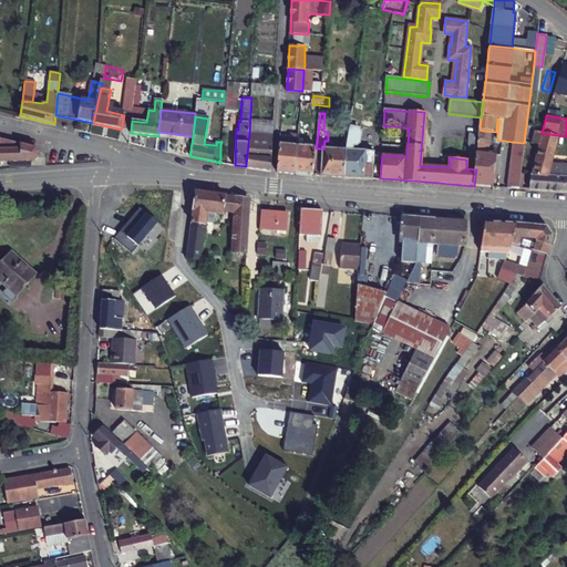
[(361,127),(356,126),(351,126),(348,151),(344,177),(380,179),(380,178),(382,155),(382,146),(358,145),(362,141),(362,131),(361,127)]
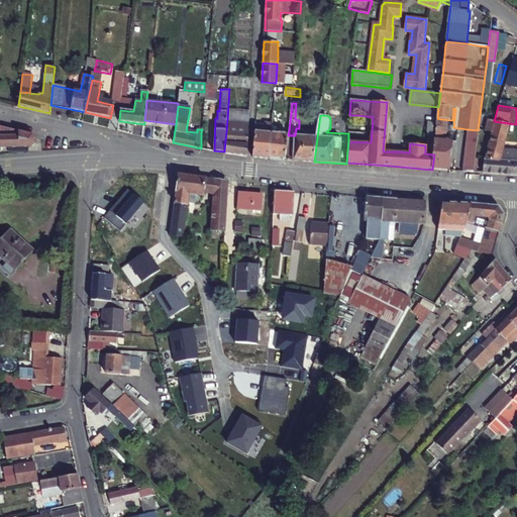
[(434,154),(432,170),(449,171),(451,140),(445,140),(446,130),(440,129),(441,119),(437,118),(434,154)]
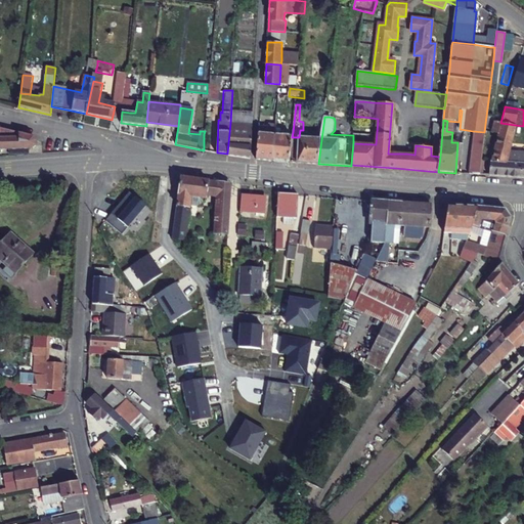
[(498,130),(497,135),(491,162),(506,163),(508,151),(513,132),(515,125),(500,123),(493,122),(492,129),(498,130)]
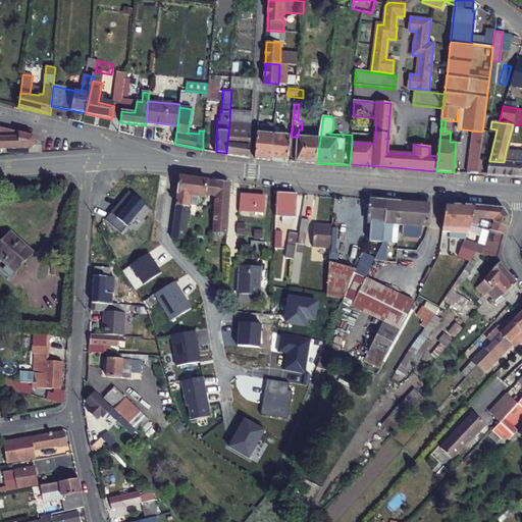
[(226,155),(250,157),(252,123),(229,122),(226,153),(226,155)]
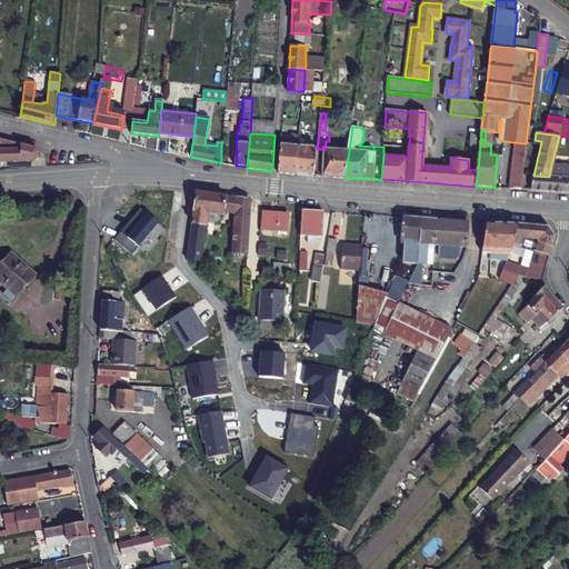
[(470,150),(478,151),(479,136),(471,136),(470,150)]
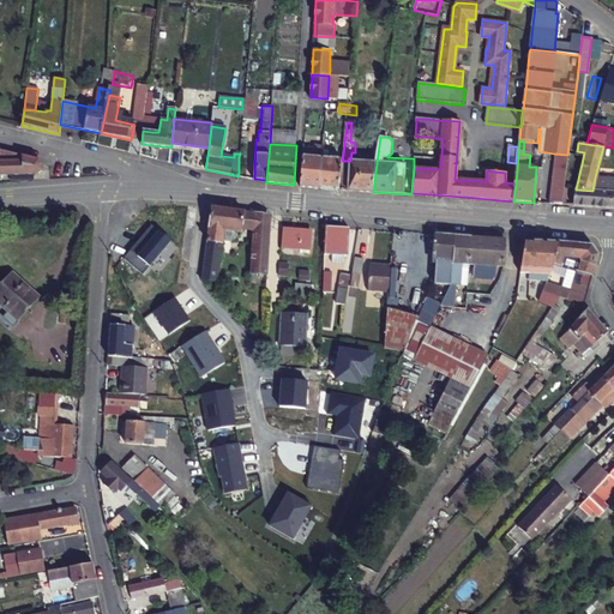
[(0,175),(35,175),(43,170),(43,164),(41,160),(0,149),(0,175)]
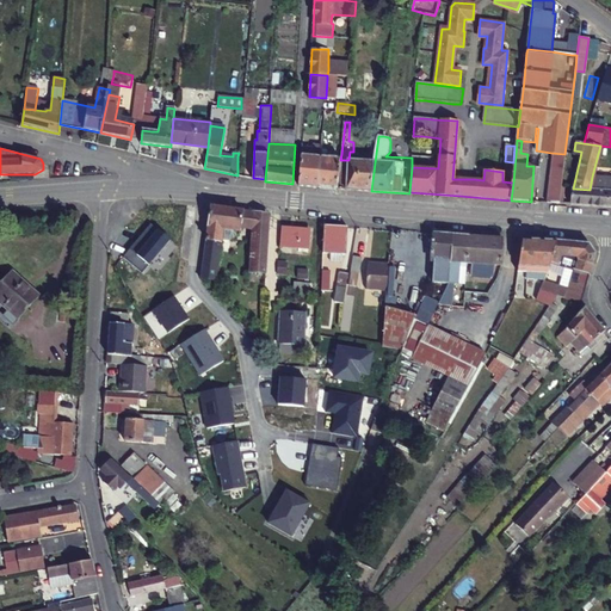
[(302,149),(298,184),(319,186),(322,152),(320,152),(320,150),(314,149),(314,152),(302,149)]
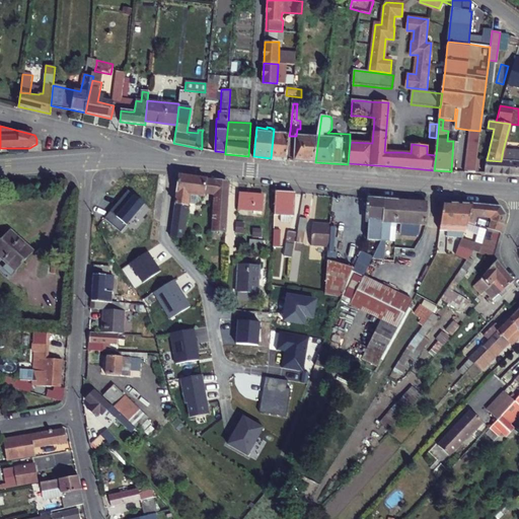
[(276,130),(274,129),(271,158),(287,159),(289,136),(290,131),(281,130),(281,129),(276,128),(276,130)]
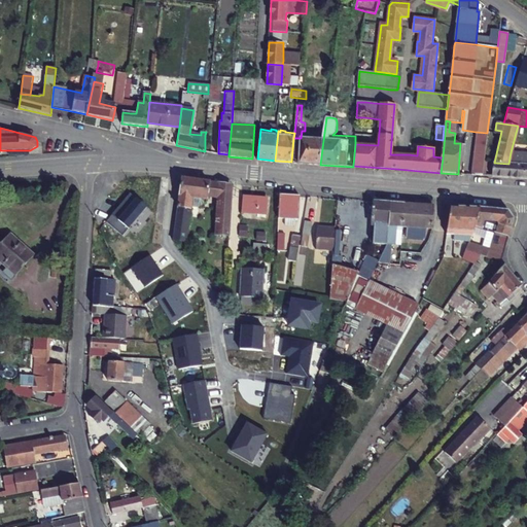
[(485,148),(487,133),(476,132),(475,146),(477,147),(485,148)]
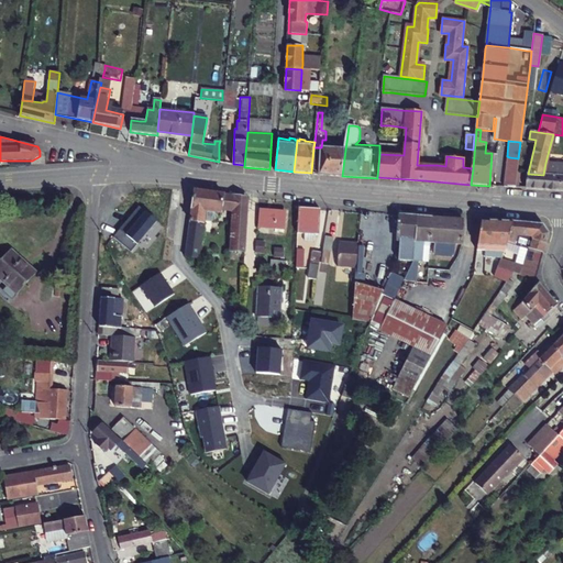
[(545,163),(551,163),(555,143),(551,142),(545,163)]
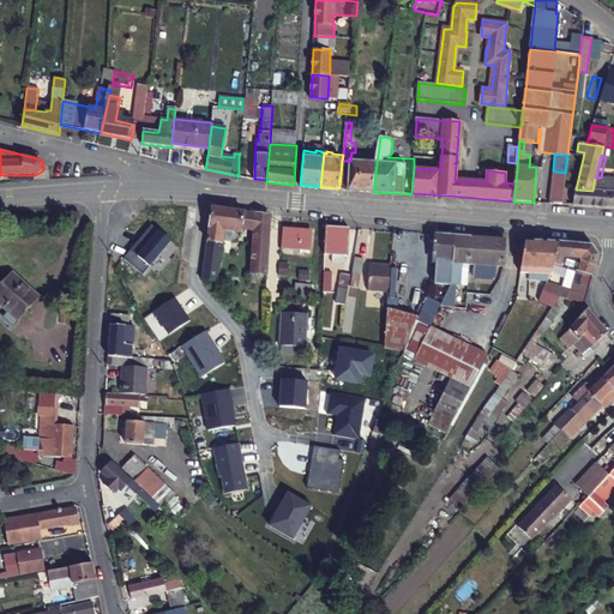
[(377,163),(350,161),(342,161),(339,188),(373,192),(377,163)]
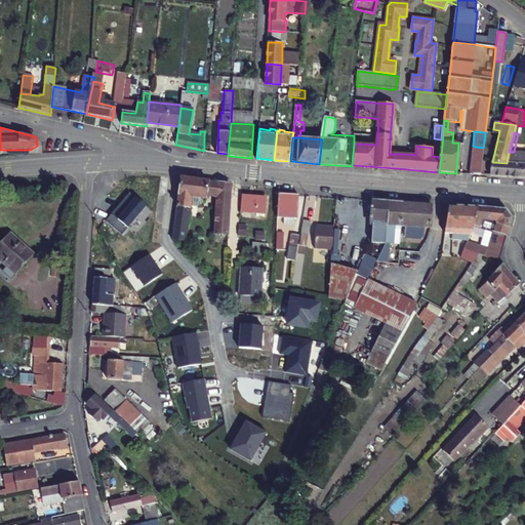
[(479,175),(483,148),(475,147),(472,174),(479,175)]
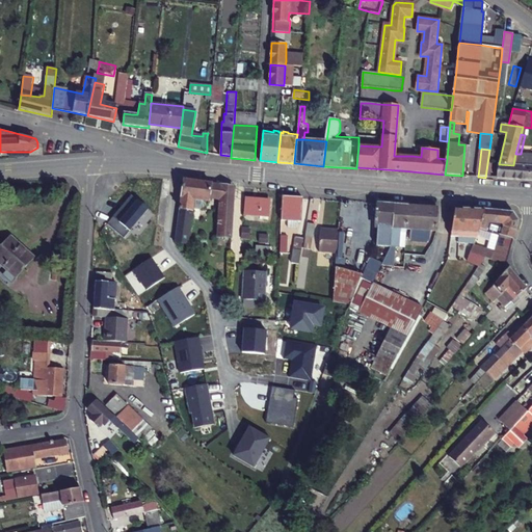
[(529,154),(521,154),(515,154),(513,165),(499,164),(497,164),(497,178),(531,180),(531,165),(528,165),(529,154)]
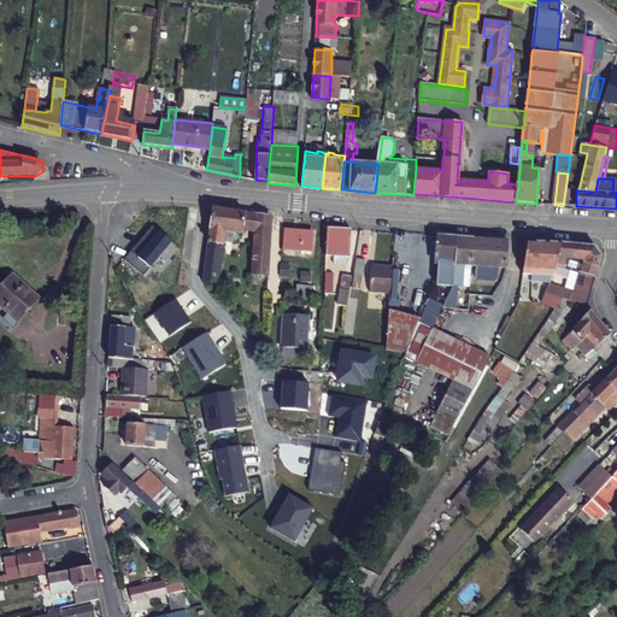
[(213,210),(205,280),(218,282),(224,234),(229,234),(230,230),(242,231),(244,229),(254,230),(252,274),(269,275),(272,216),(213,207),(213,210)]
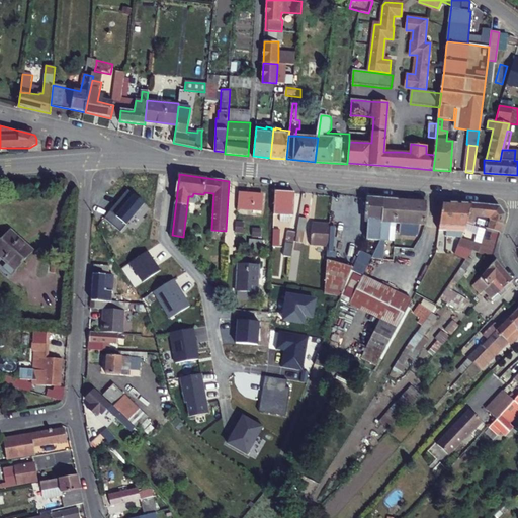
[(105,219),(121,232),(144,202),(127,189),(105,219)]
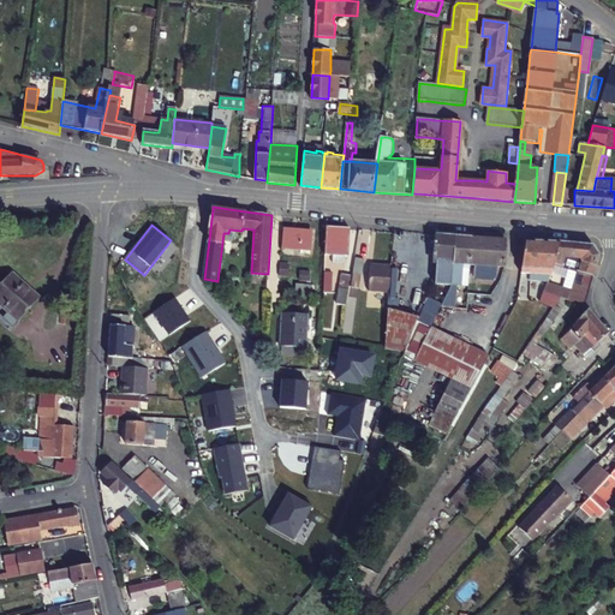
[(351,227),(327,226),(326,252),(334,254),(345,254),(350,255),(351,227)]
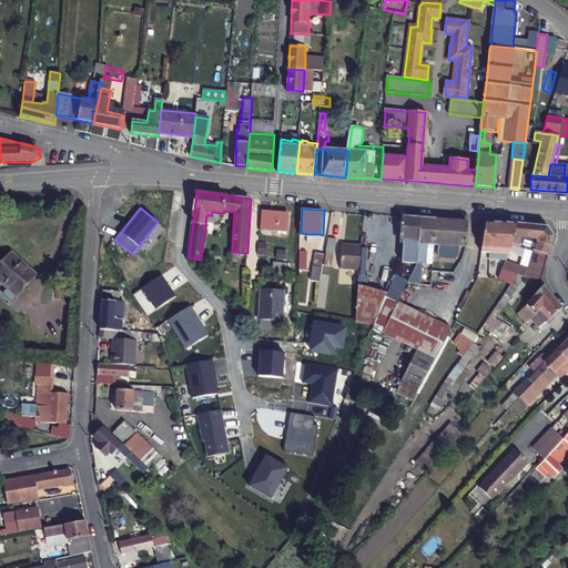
[(263,211),(263,227),(286,230),(287,212),(263,211)]
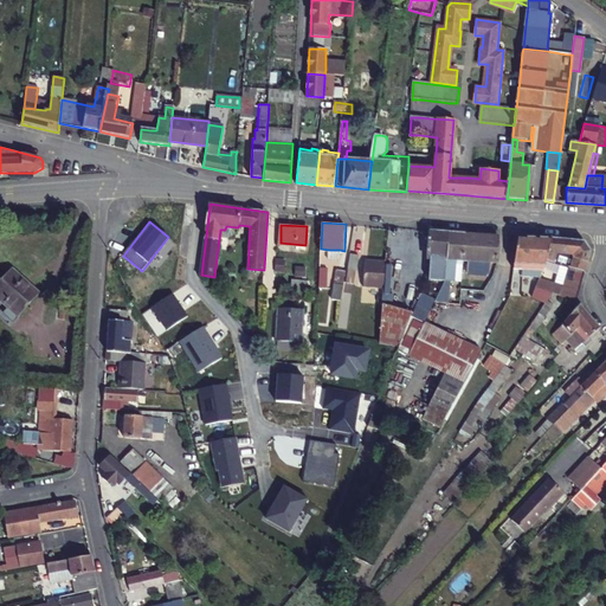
[(436,259),(434,279),(447,279),(449,233),(431,232),(430,256),(436,259)]
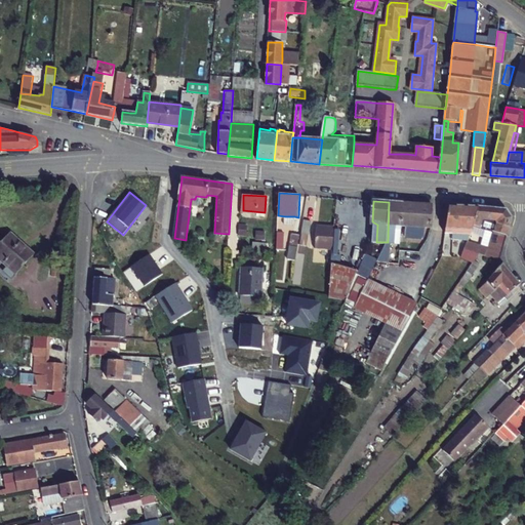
[(401,203),(389,202),(388,242),(390,242),(394,242),(394,228),(400,228),(401,203)]
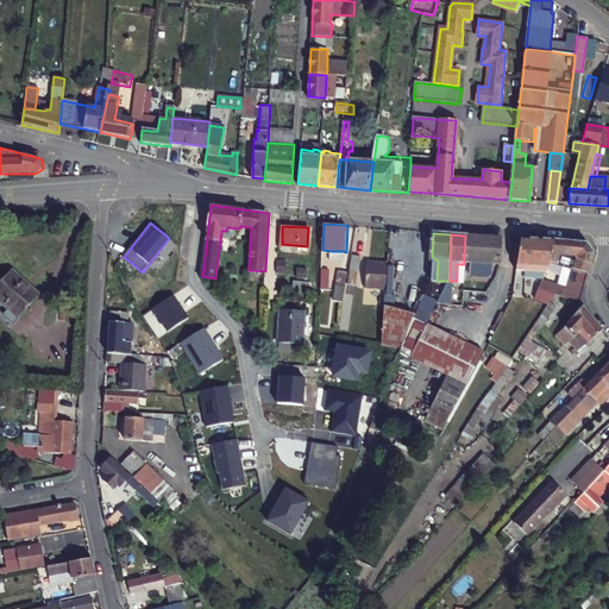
[(471,278),(479,278),(481,237),(465,236),(464,264),(471,265),(471,278)]
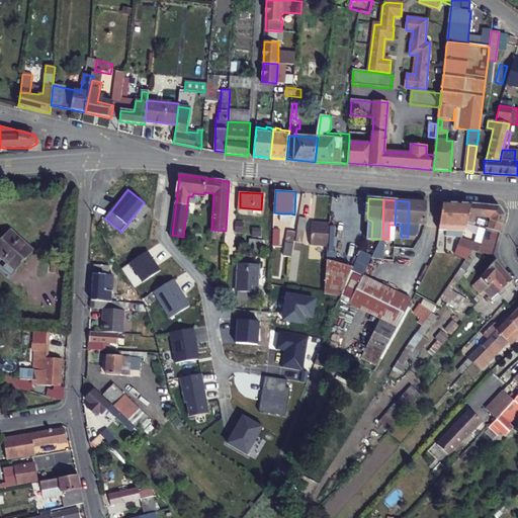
[(424,202),(409,201),(408,237),(415,238),(417,235),(418,226),(423,226),(424,202)]
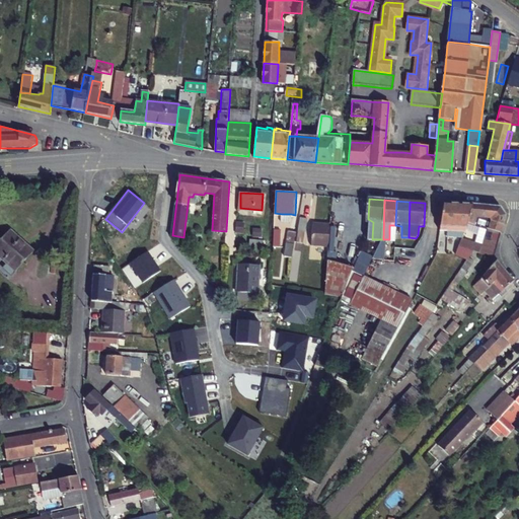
[(471,205),(443,204),(438,230),(466,231),(467,225),(471,205)]
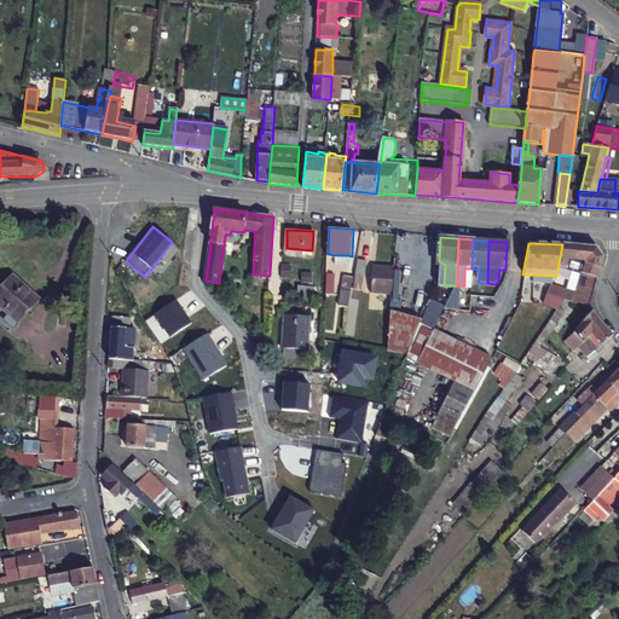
[(562,244),(557,268),(580,273),(576,291),(553,287),(548,296),(565,301),(588,306),(599,270),(602,256),(596,247),(562,244)]
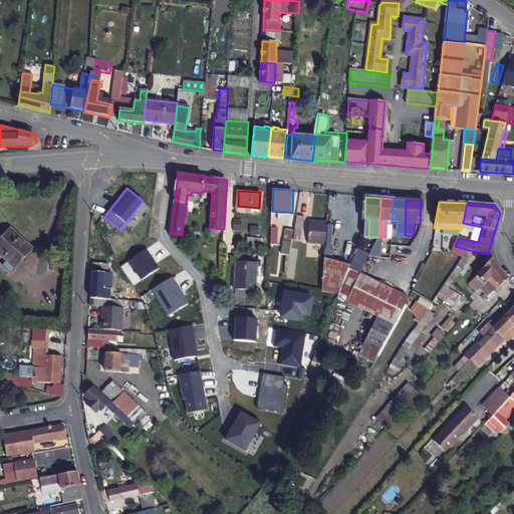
[(302,230),(304,216),(298,215),(295,228),(302,230)]
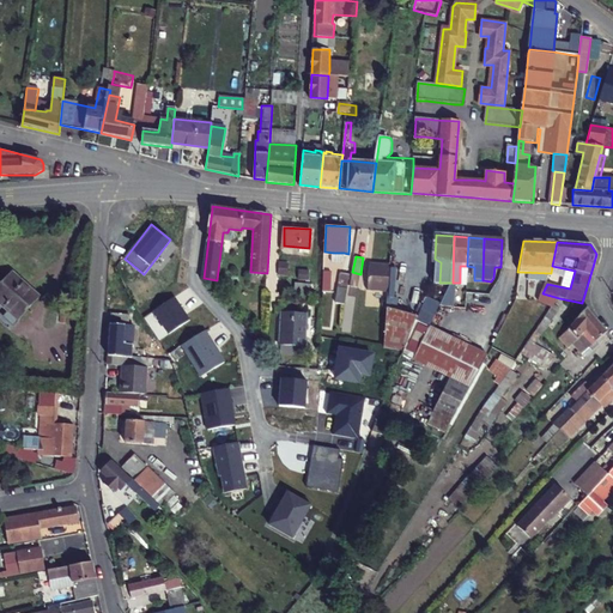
[(389,291),(390,265),(370,262),(369,289),(389,291)]
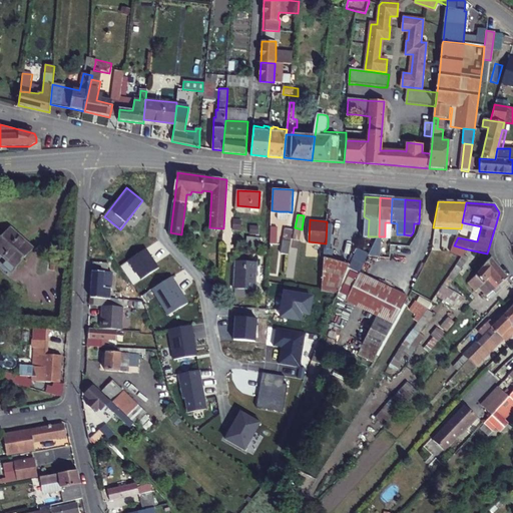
[(293,238),(295,227),(288,226),(286,237),(293,238)]
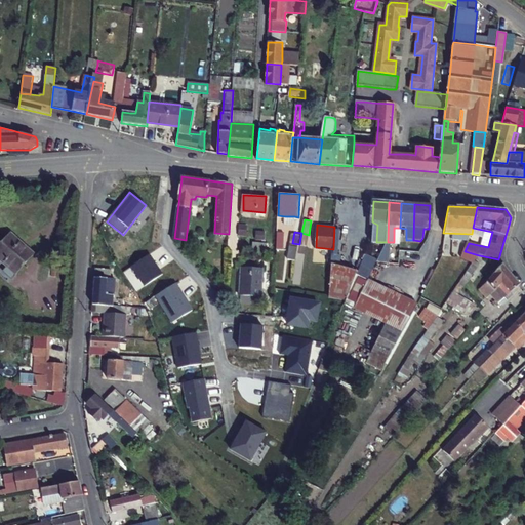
[(0,256),(16,273),(33,255),(11,235),(4,242),(0,240),(0,238),(1,238),(0,236),(0,256)]
